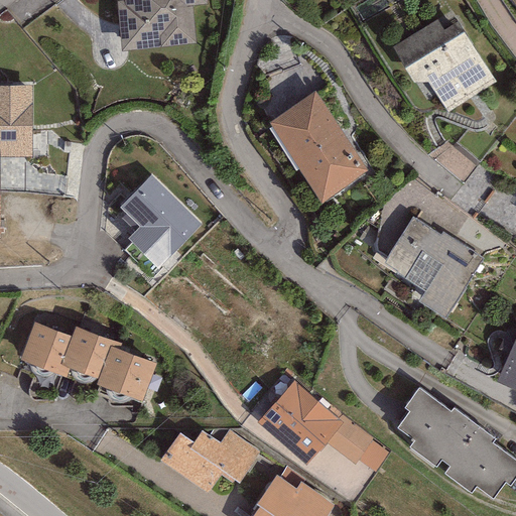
[(209,0),(129,0),(130,1),(121,2),(127,50),(198,40),(194,7),(211,5),(209,0)]
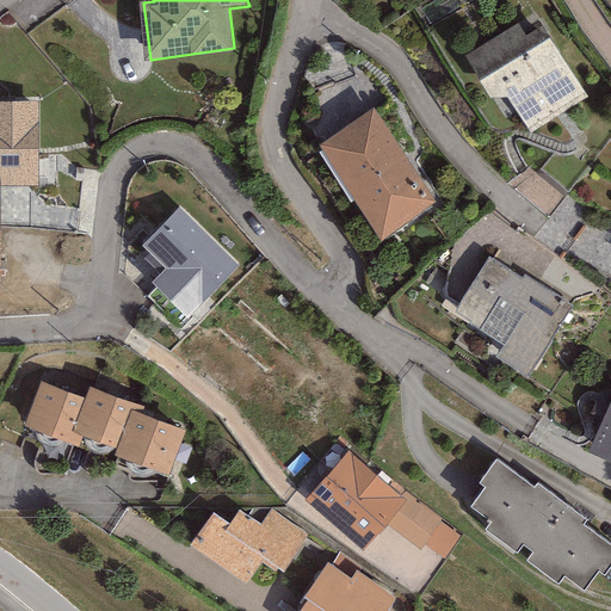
[(471,50),(526,134),(588,93),(547,30),(530,41),(517,20),(471,50)]
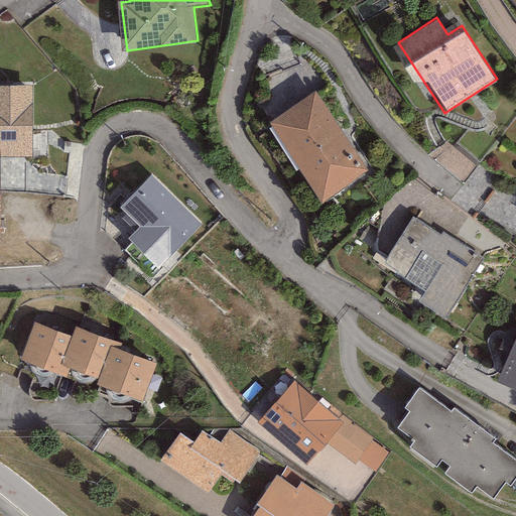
[(27,85),(0,85),(0,155),(28,155),(27,85)]
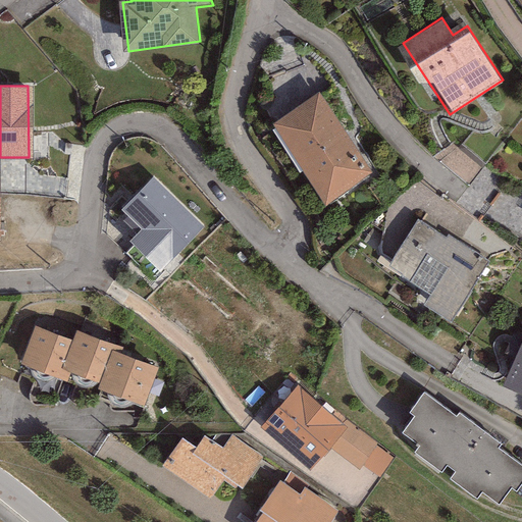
[(318,93),(273,122),(326,201),(371,171),(318,93)]
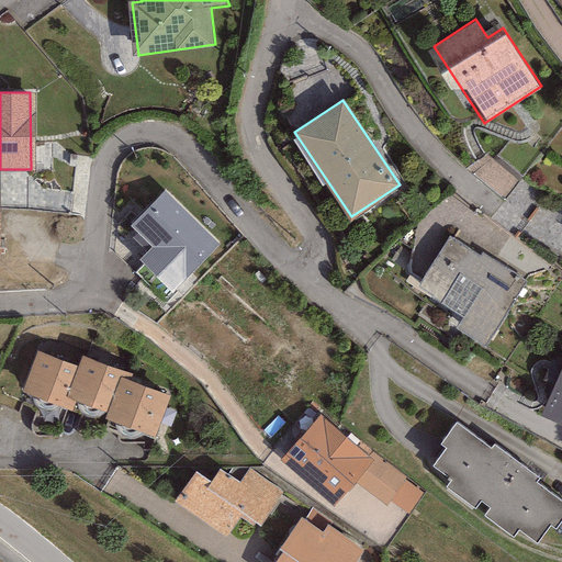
[(152,243),(138,256),(170,289),(220,240),(166,186),(130,221),(152,243)]
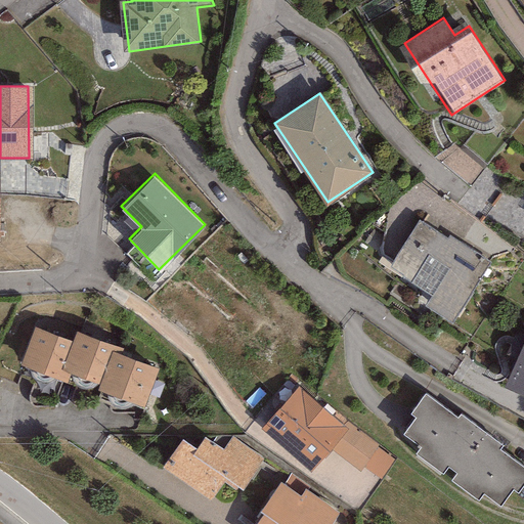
[(416,218),(386,264),(432,294),(426,304),(449,319),(489,258),(450,232),(446,238),(416,218)]
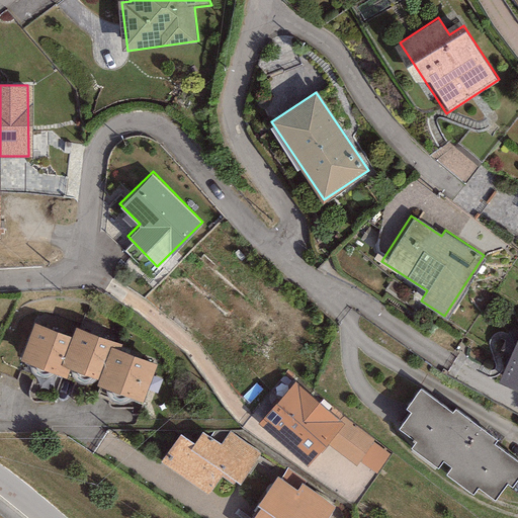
[(145,398),(157,363),(113,347),(115,341),(76,326),(73,334),(34,320),(19,361),(71,380),(76,367),(103,377),(101,381),(145,398)]
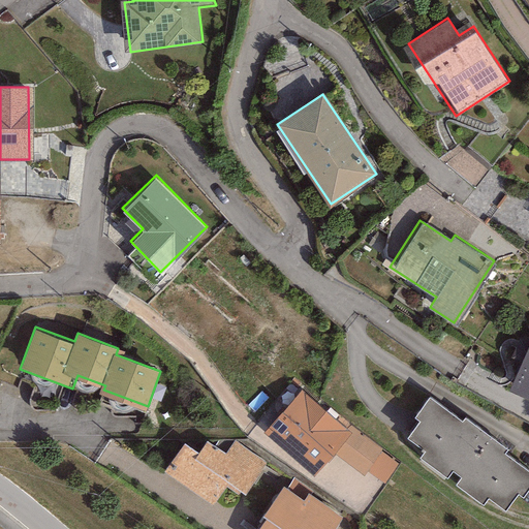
[(528,330),(501,400),(528,411),(528,330)]
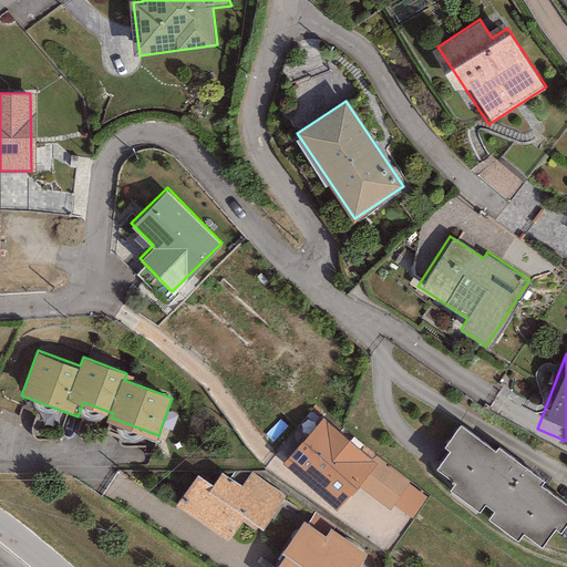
[(317,421),(274,472),(333,523),(354,497),(402,537),(423,511),(317,421)]
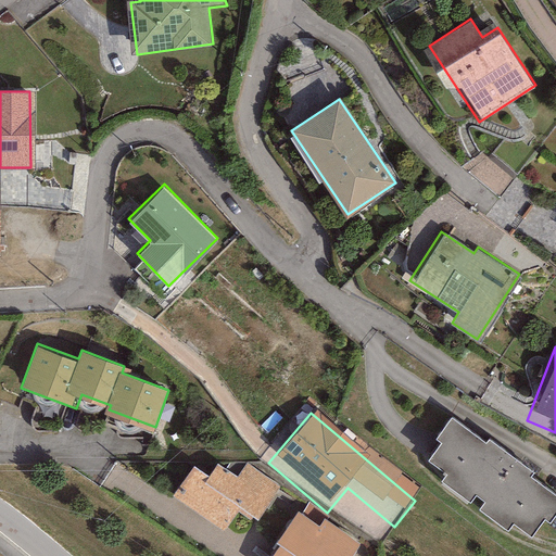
[(451,416),(437,436),(442,440),(431,456),(451,470),(445,479),(470,496),(475,490),(485,497),(480,506),(512,528),(515,523),(530,534),(542,518),(546,521),(555,507),(555,491),(531,474),(534,468),(488,436),(483,439),(451,416)]
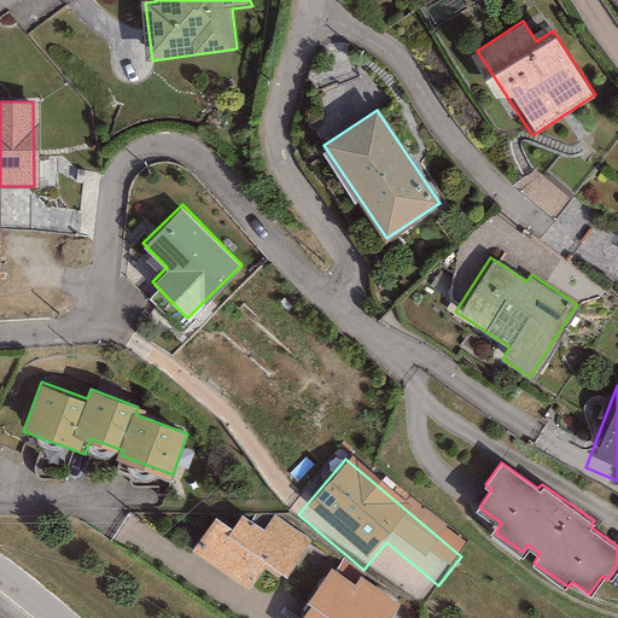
[(216,512),(193,544),(250,587),(267,563),(285,576),(309,543),(273,517),(262,532),(239,516),(232,524),(216,512)]
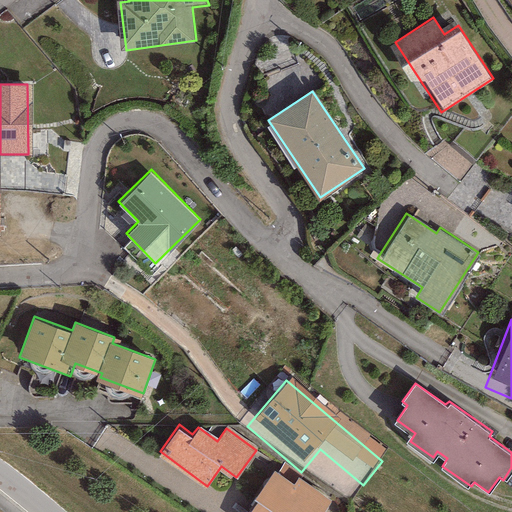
[(269,483),(247,511),(321,511),(293,491),(289,498),(269,483)]
